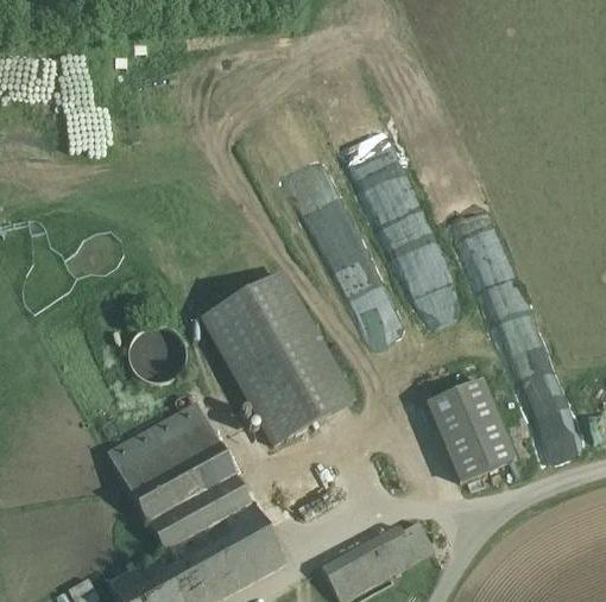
[(354,400),(284,274),(206,318),(276,444),(354,400)]
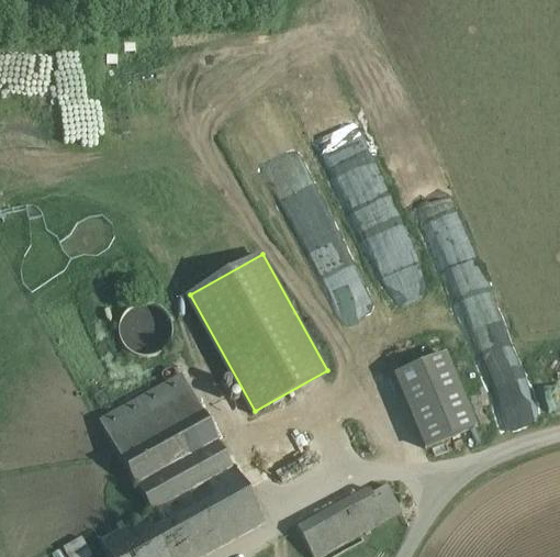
[(174,337),(176,327),(174,316),(167,308),(158,302),(147,301),(137,303),(129,309),(123,318),(121,329),(123,338),(130,347),(138,354),(148,355),(159,353),(168,346),(174,337)]
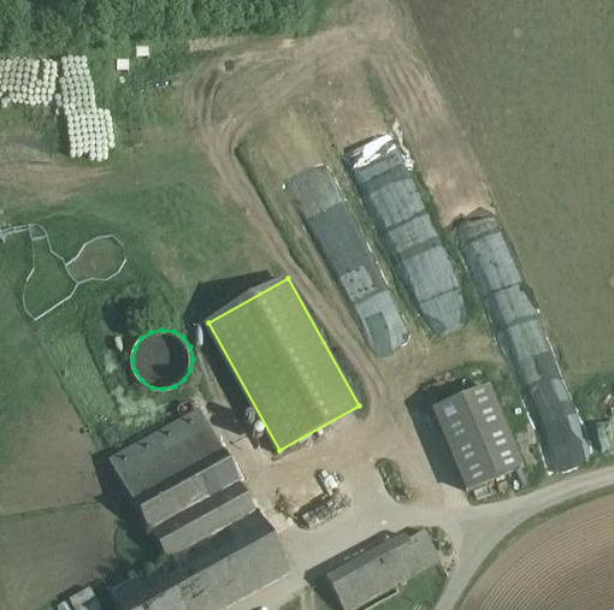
[(488,385),(435,408),(468,487),(521,466),(488,385)]
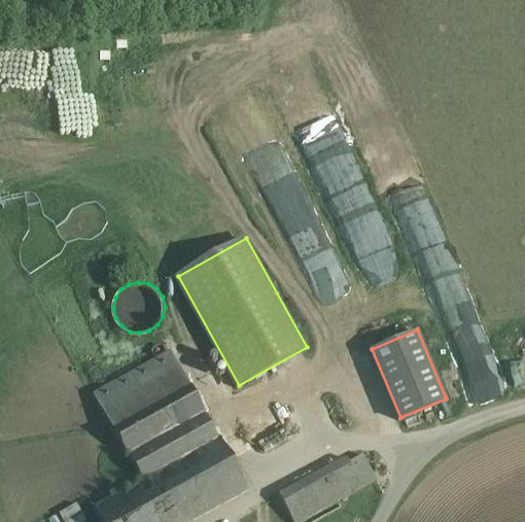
[(173,350),(140,368),(95,392),(111,422),(188,380),(189,379),(173,350)]
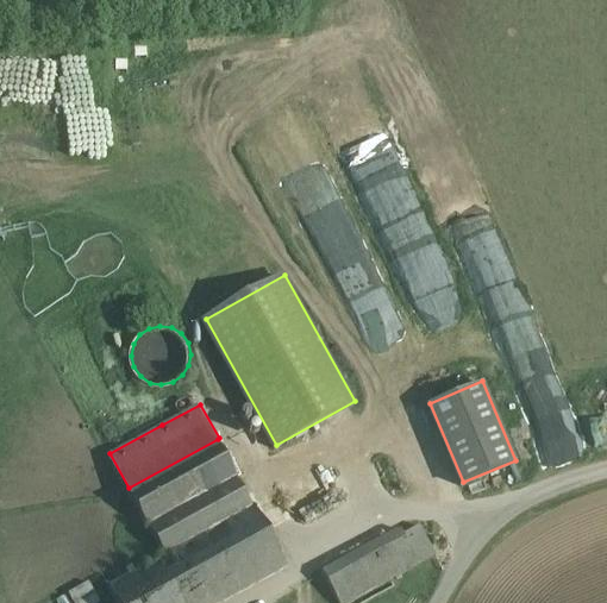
[(606,413),(564,424),(571,450),(606,440),(606,413)]
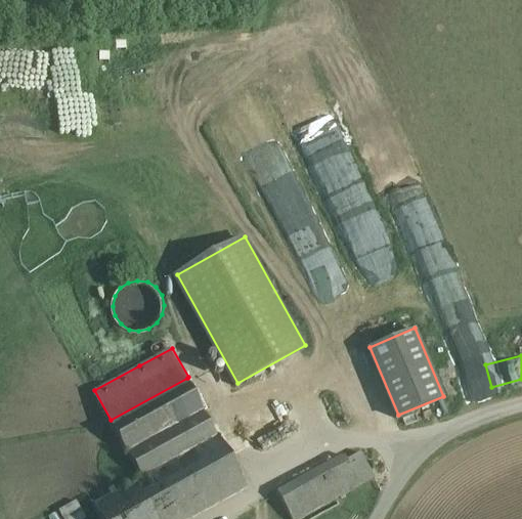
[(187,378),(111,420),(128,450),(160,433),(205,407),(188,377),(187,378)]
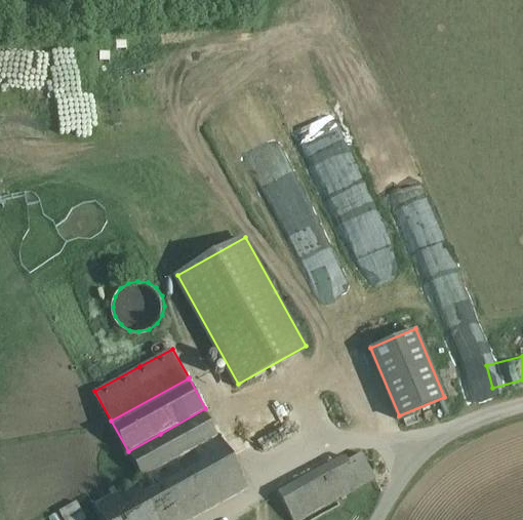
[(205,408),(160,434),(128,451),(142,476),(153,470),(161,466),(219,433),(205,408)]
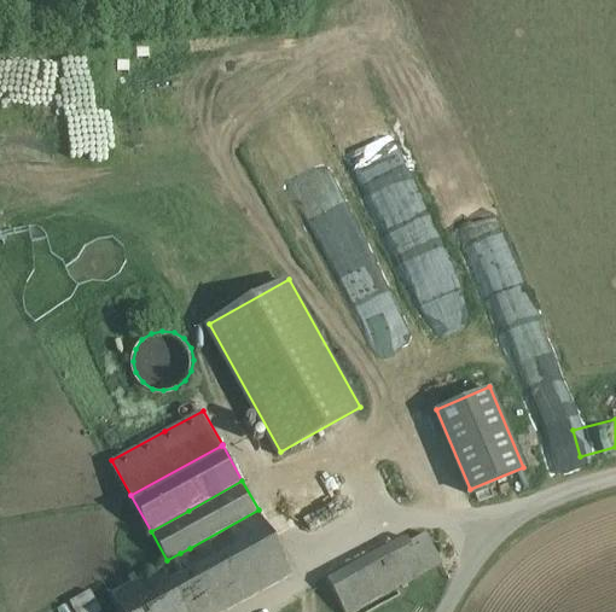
[(259,510),(190,548),(180,553),(167,560),(110,593),(121,611),(219,611),(292,571),(259,510)]
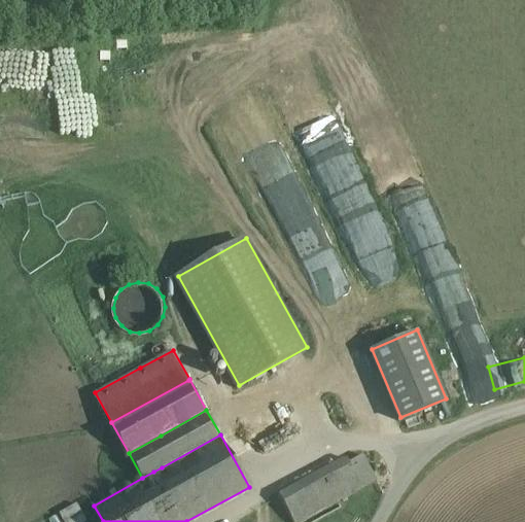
[(363,452),(353,458),(364,479),(375,473),(363,452)]
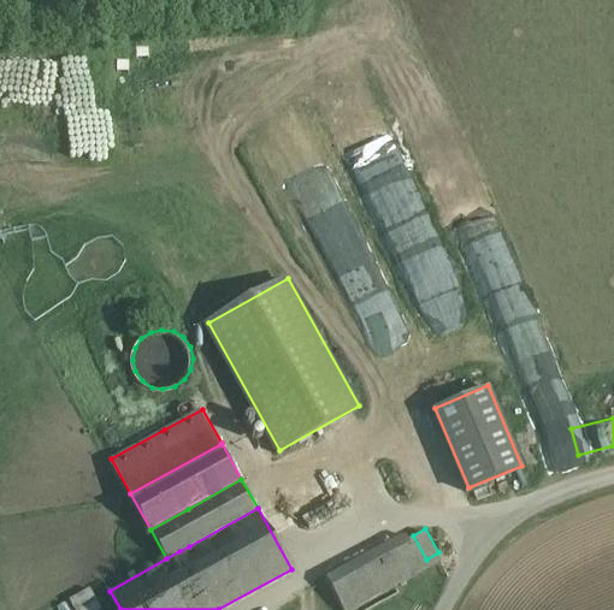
[(377,549),(326,576),(346,609),(425,566),(406,532),(377,549)]
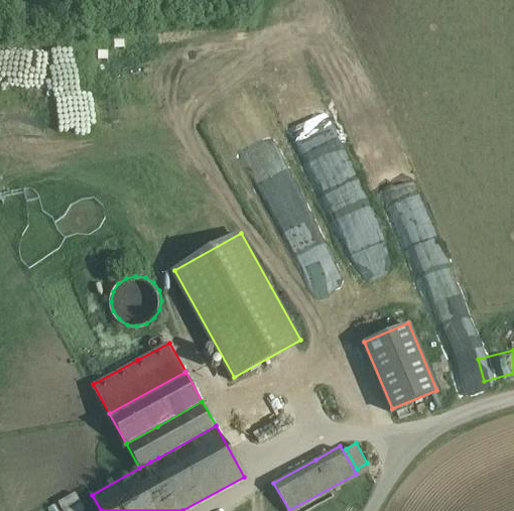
[(75,490),(38,509),(39,510),(77,510),(85,507),(75,490)]
